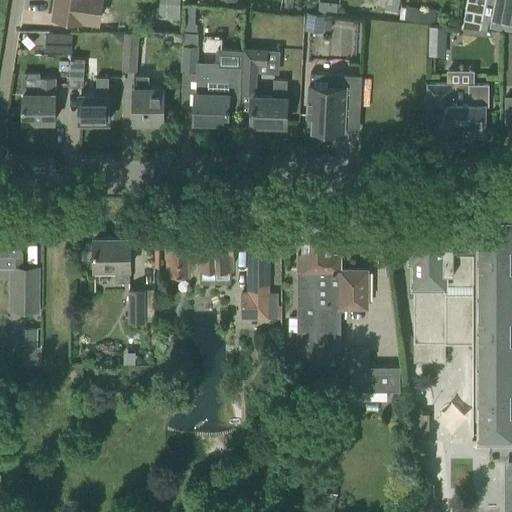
[(99,19),(102,0),(56,0),(57,1),(55,2),(54,9),(55,10),(55,15),(83,19),(83,17),(99,19)]
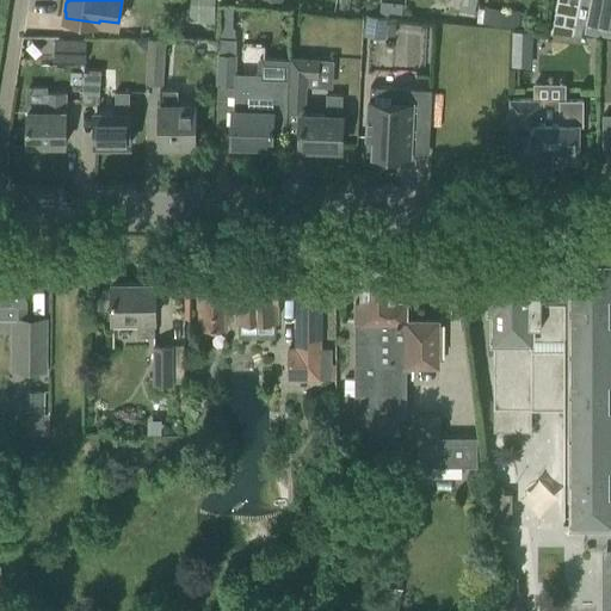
[(190,0),(191,20),(213,20),(213,0),(190,0)]
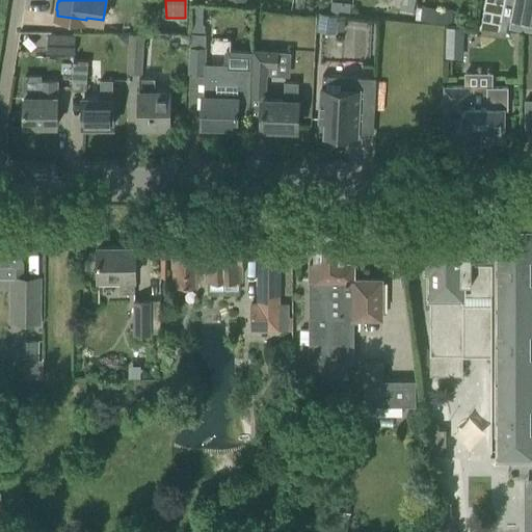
[(401,0),(399,10),(413,14),(415,0),(401,0)]
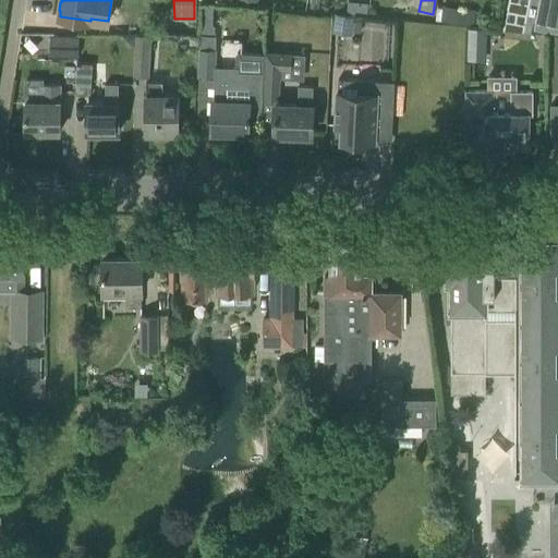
[(557,0),(546,0),(541,29),(557,32),(557,0)]
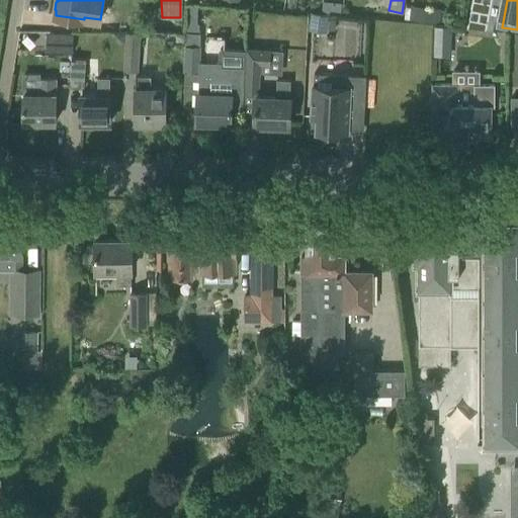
[(411,4),(409,17),(431,20),(433,7),(411,4)]
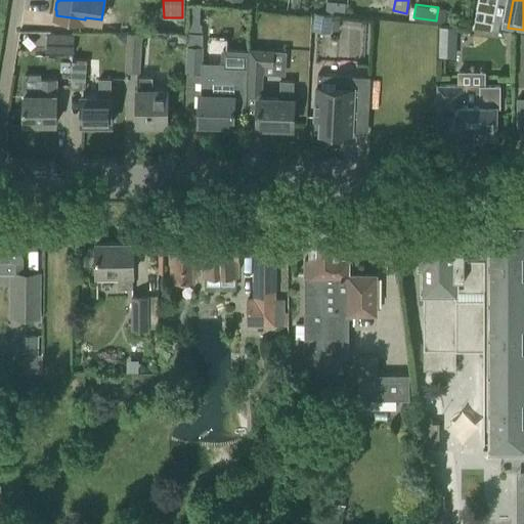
[(457,56),(459,27),(440,26),(439,55),(457,56)]
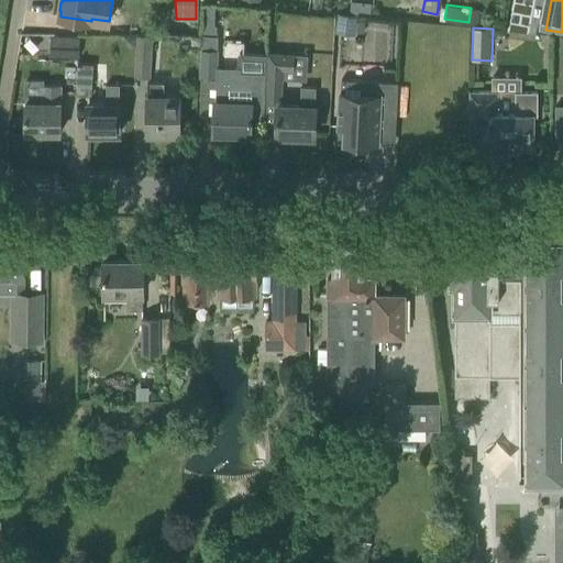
[(153,34),(139,35),(135,76),(151,77),(153,34)]
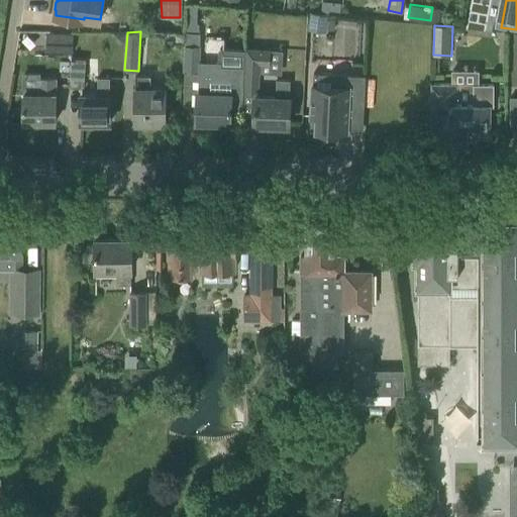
[(185,32),(184,71),(199,71),(200,33),(185,32)]
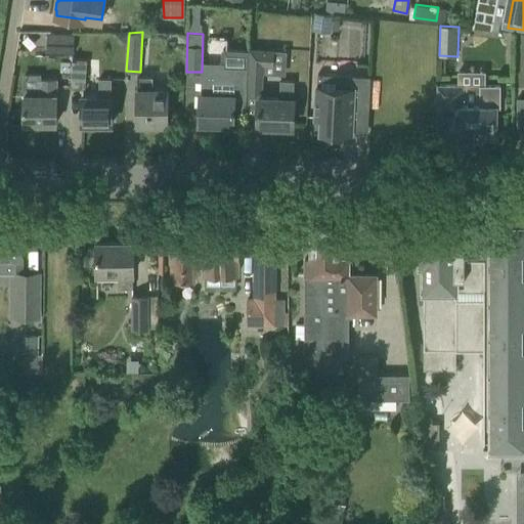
[(49,50),(70,50),(74,50),(74,34),(49,34),(49,50)]
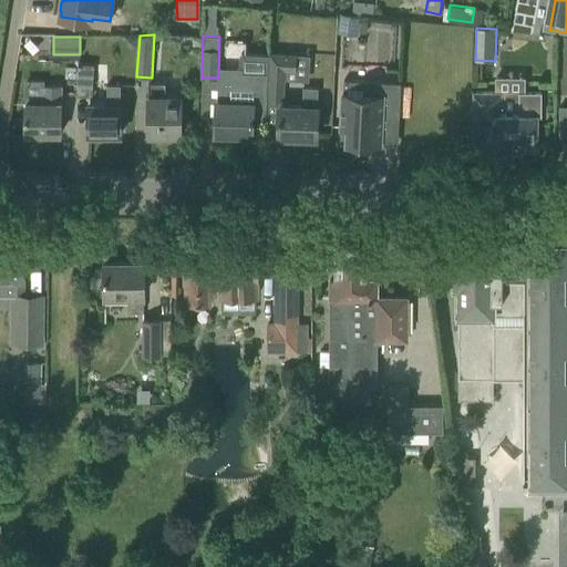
[(239,53),(238,72),(224,72),(223,79),(218,79),(217,83),(215,83),(214,134),(251,135),(253,116),(265,117),(267,73),(268,73),(269,54),(239,53)]
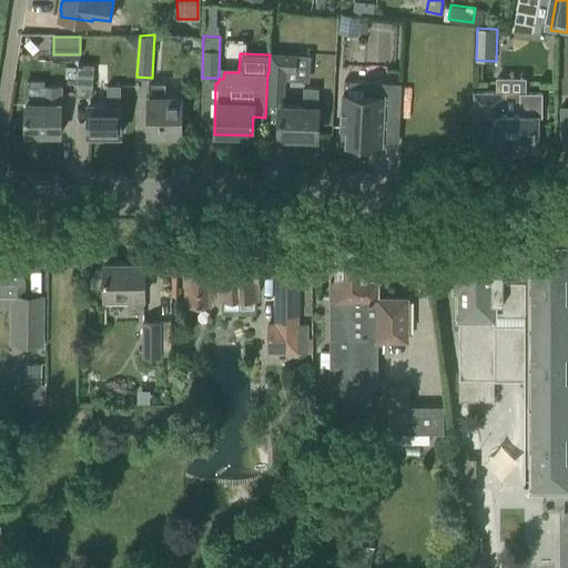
[(284,101),(285,71),(295,71),(296,54),(272,53),(269,100),(284,101)]
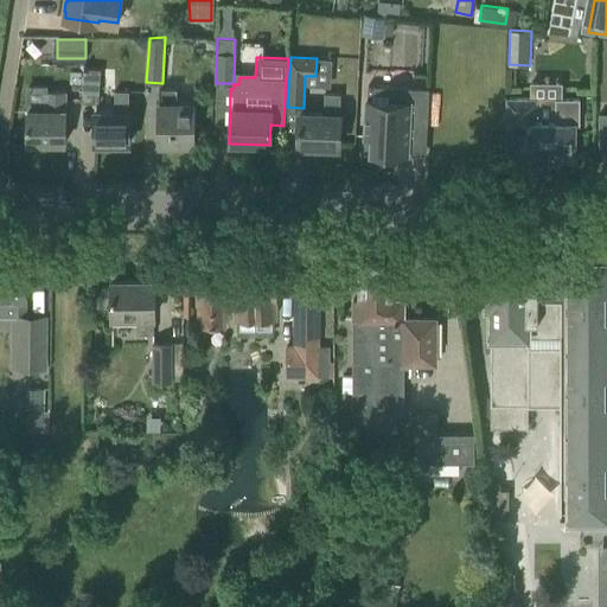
[(97,103),(100,69),(83,68),(81,103),(97,103)]
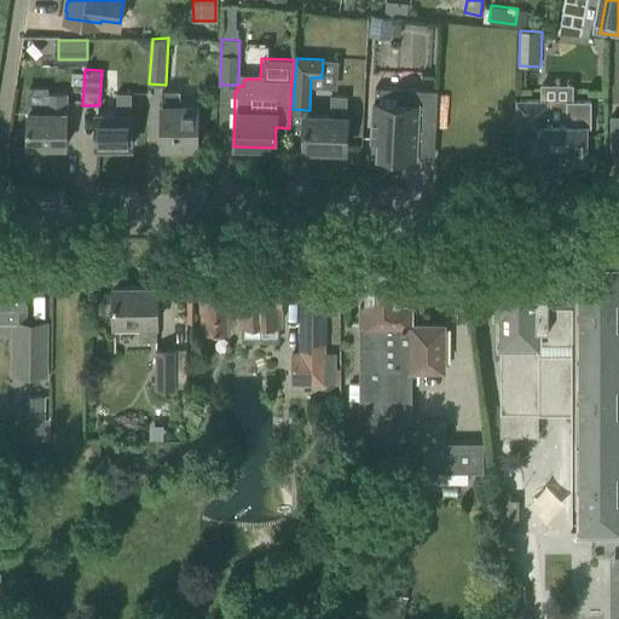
[(435,131),(438,91),(375,87),(375,102),(374,102),(372,140),(372,155),(379,155),(379,156),(415,158),(416,129),(435,131)]
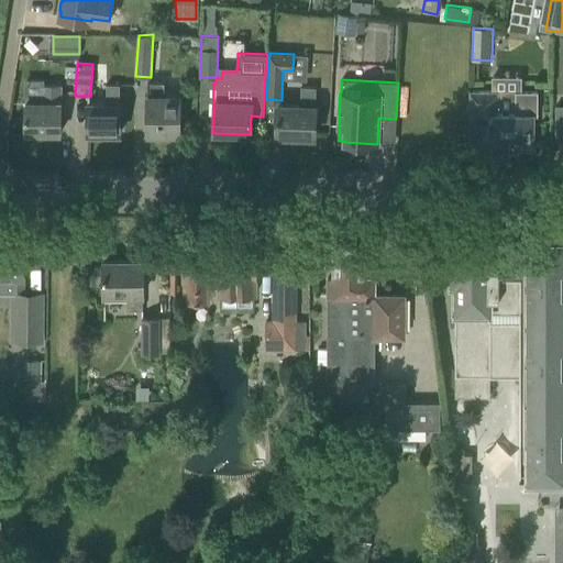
[(59,133),(59,111),(59,87),(43,87),(42,81),(25,81),(25,133),(59,133)]
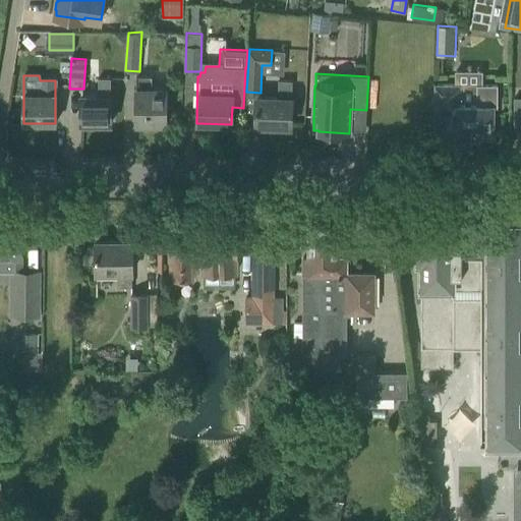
[(166,123),(166,103),(166,89),(152,89),(152,75),(136,75),(136,89),(135,89),(135,123),(166,123)]
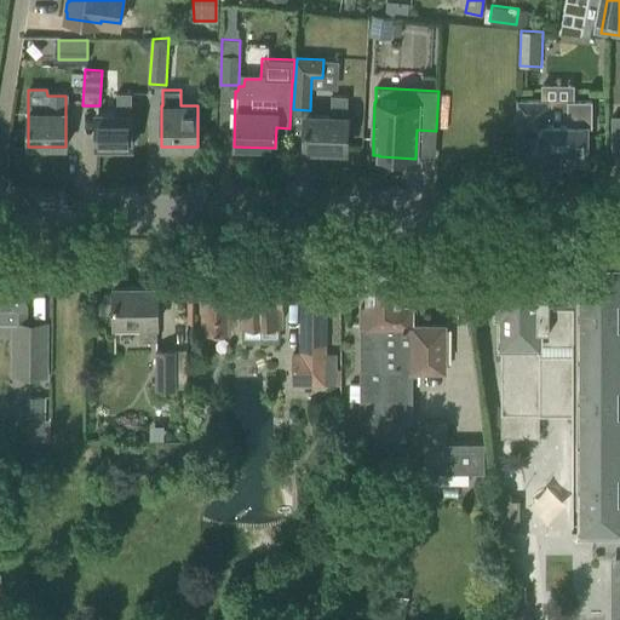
[(132,147),(132,122),(132,93),(118,93),(118,114),(96,115),(96,147),(132,147)]
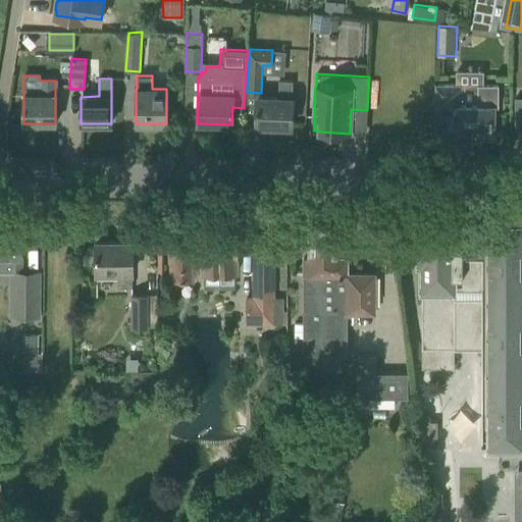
[(291,126),(292,106),(292,81),(277,81),(277,98),(256,98),(256,125),(291,126)]
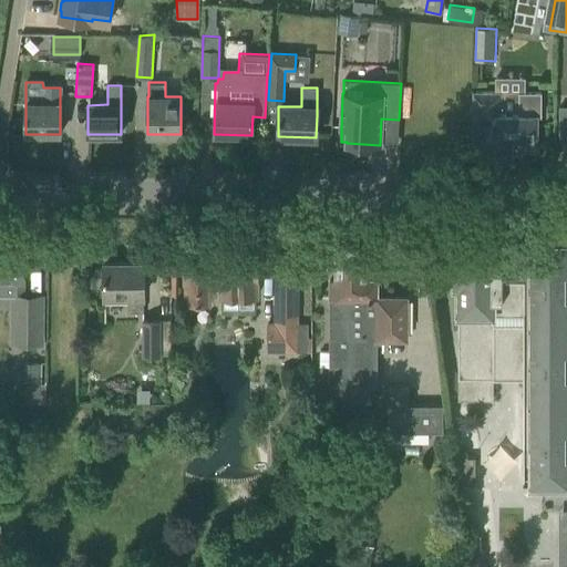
[(473,101),(473,123),(493,124),(493,155),(521,155),(521,150),(537,150),(537,127),(537,116),(542,116),(542,92),(519,92),(519,114),(501,114),(501,92),(473,91),(473,101)]
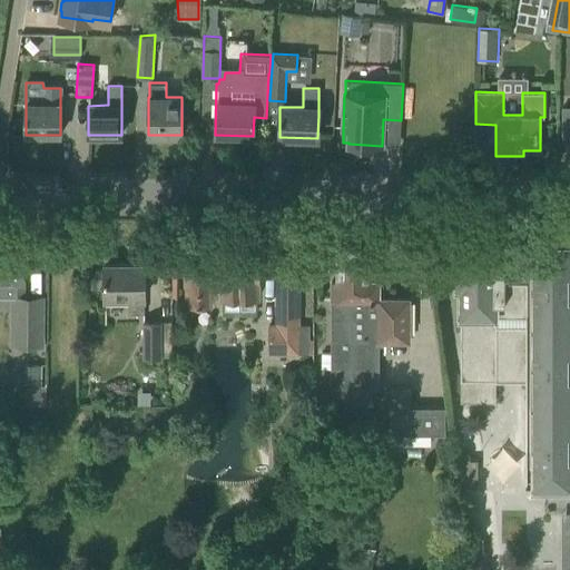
[(569,245),(457,245),(457,287),(460,287),(460,380),(461,380),(460,400),(495,401),(495,380),(526,380),(526,481),(531,481),(531,485),(526,485),(526,488),(569,487),(569,245)]
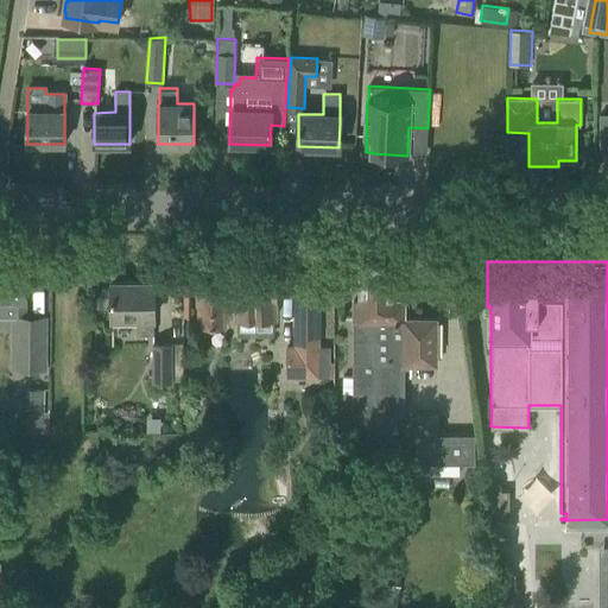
[(436,365),(436,318),(404,318),(405,299),(396,299),(396,263),(360,263),(359,301),(354,301),(353,377),(343,377),(343,392),(353,392),(353,415),(405,415),(405,375),(405,368),(409,368),(409,365),(436,365)]
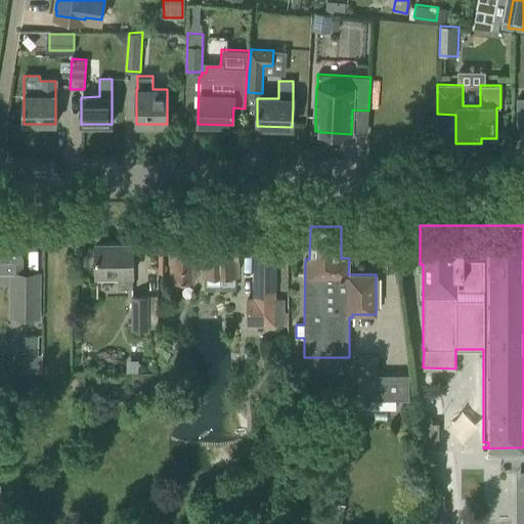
[(0,270),(9,271),(9,317),(39,317),(39,272),(22,272),(22,258),(22,249),(22,228),(0,228),(0,270)]
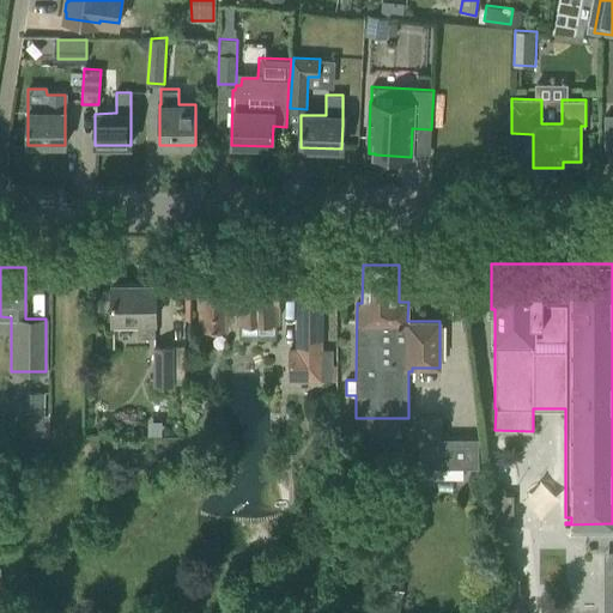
[(226,329),(226,321),(279,321),(278,269),(237,271),(237,285),(225,285),(225,284),(201,284),(202,329),(226,329)]
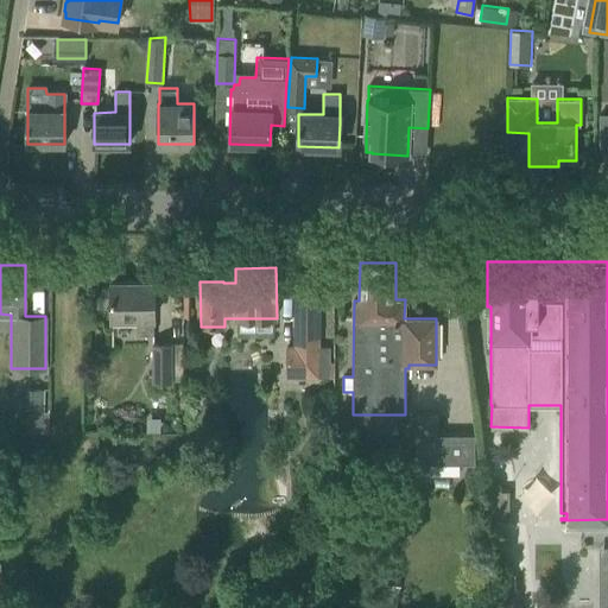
[(320,379),(322,272),(296,272),(293,344),(286,344),(286,378),(320,379)]
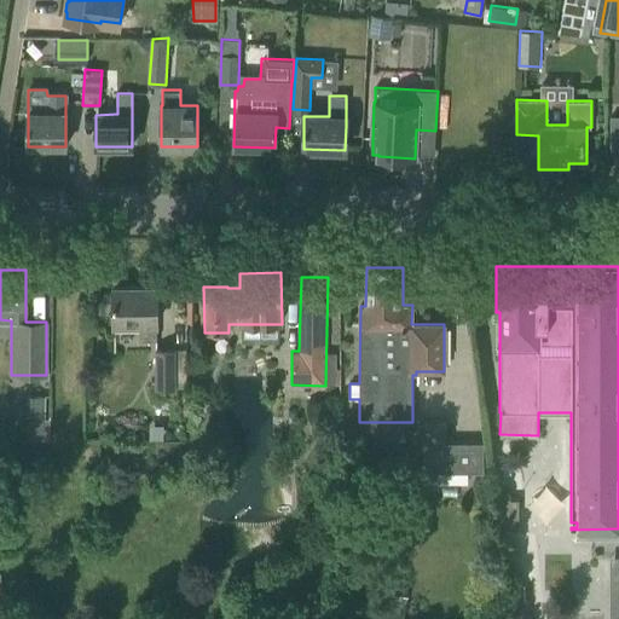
[(114,287),(114,311),(114,330),(138,330),(138,341),(156,341),(156,287),(114,287)]
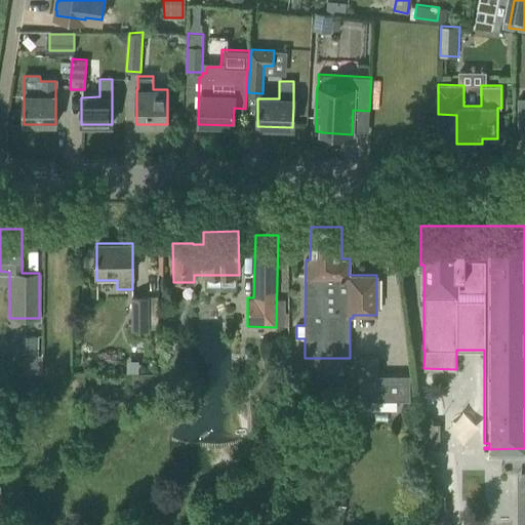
[(150,296),(133,296),(133,329),(150,329),(150,296)]
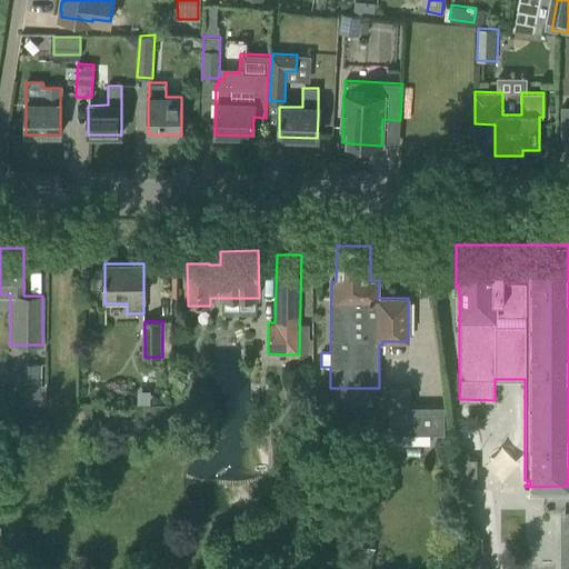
[(41,391),(41,363),(25,363),(25,391),(41,391)]
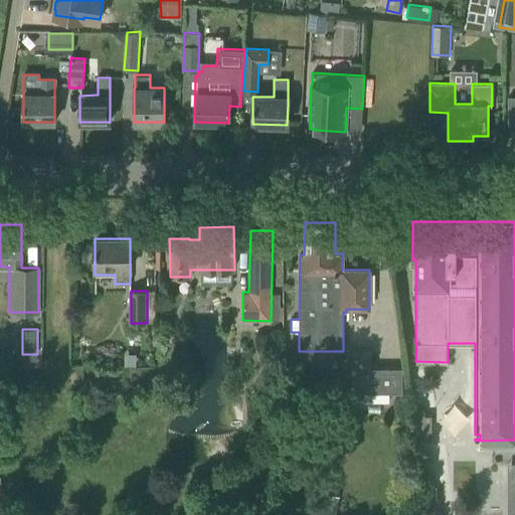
[(355,392),(364,392),(363,404),(392,404),(392,392),(403,392),(404,369),(373,368),(373,351),(355,351),(355,392)]
